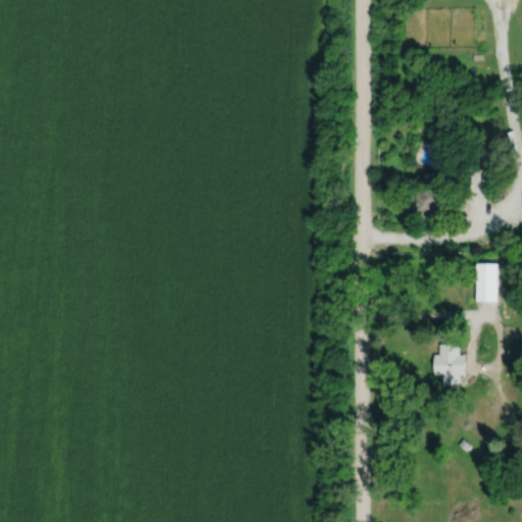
[(423,171),(423,189),(415,189),(415,191),(409,191),(409,209),(415,209),(415,217),(426,216),(426,210),(434,210),(434,209),(438,208),(438,202),(449,202),(449,188),(436,188),(436,171),(423,171)]
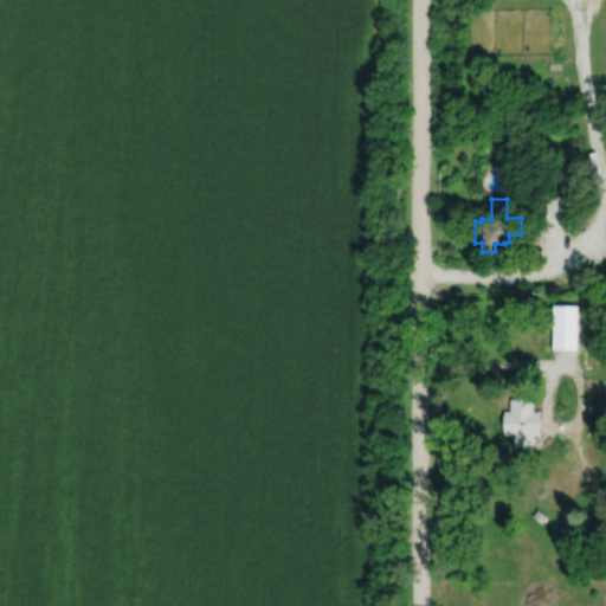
[(552,303),(552,348),(577,348),(577,304),(552,303)]
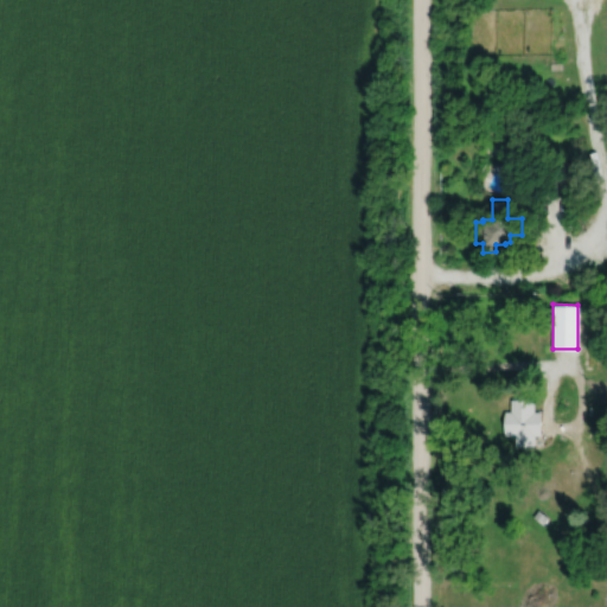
[(510,398),(510,410),(504,410),(504,434),(513,434),(513,445),(534,445),(534,434),(540,434),(540,410),(534,410),(534,398),(510,398)]
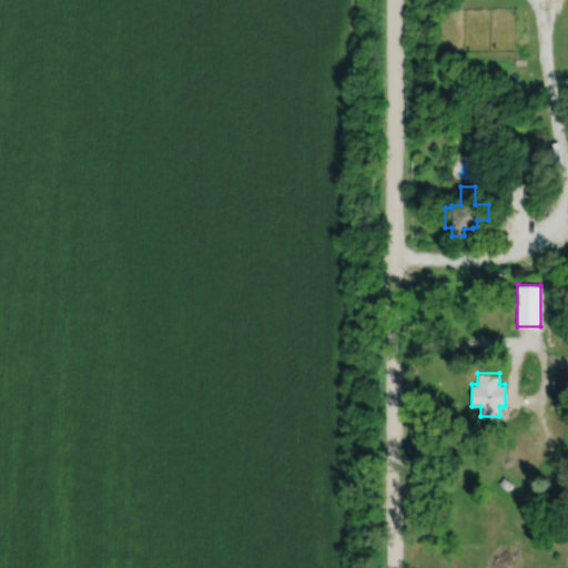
[(498,483),(506,489),(511,484),(503,476),(498,483)]
